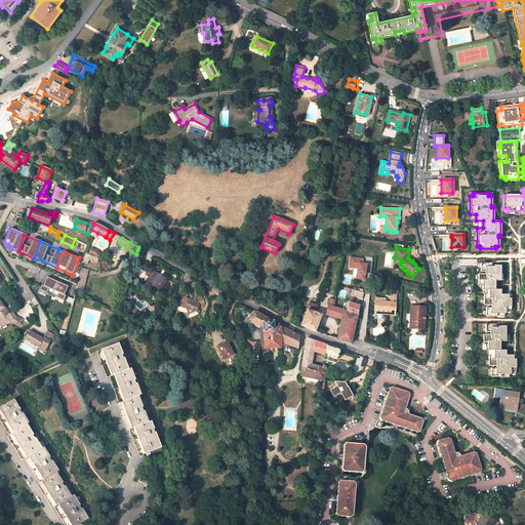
[(127,266),(133,268),(136,254),(131,251),(127,266)]
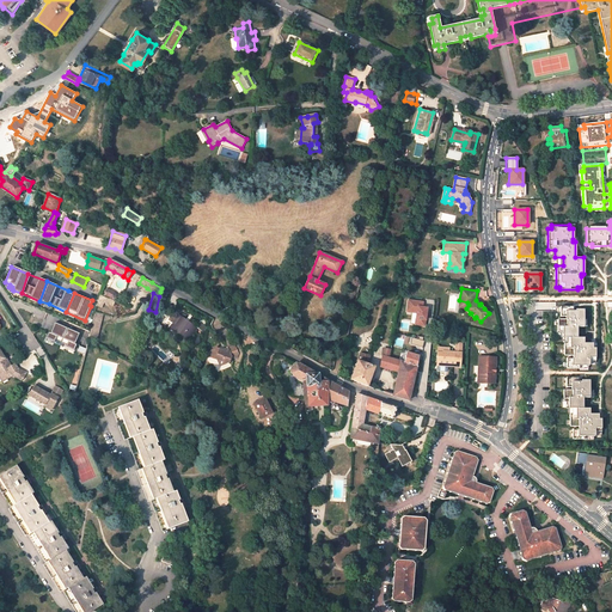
[(423,303),(409,300),(407,311),(412,312),(417,312),(415,324),(424,325),(427,307),(422,307),(423,303)]
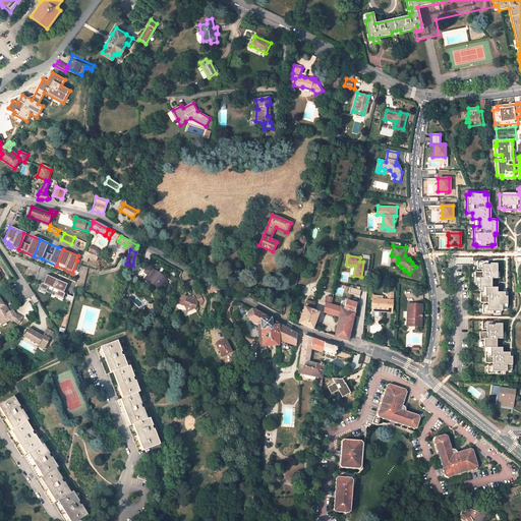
[(487,261),(477,261),(477,262),(477,266),(477,270),(482,270),(482,272),(475,272),(475,277),(475,282),(477,282),(477,287),(480,287),(482,287),(482,292),(480,292),(480,297),(480,302),(487,302),(487,305),(482,305),(482,308),(482,313),(493,313),(493,311),(501,311),(502,311),(502,309),(502,307),(507,307),(507,292),(506,292),(498,292),(498,287),(491,287),(491,278),(498,278),(498,272),(498,264),(490,264),(490,265),(489,265),(487,265),(487,261)]
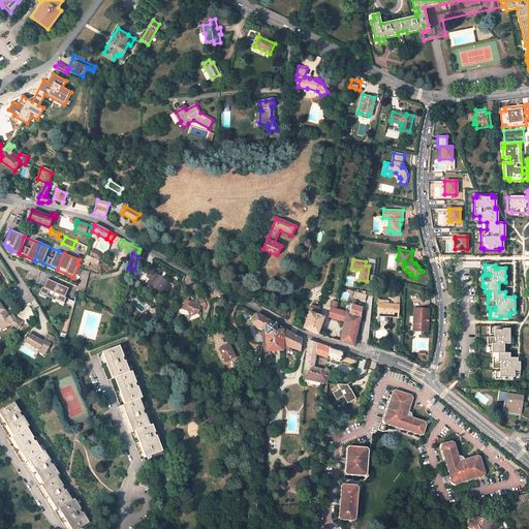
[(148,270),(141,279),(141,280),(148,284),(162,294),(170,283),(175,286),(178,282),(169,276),(166,280),(154,270),(152,273),(148,270)]
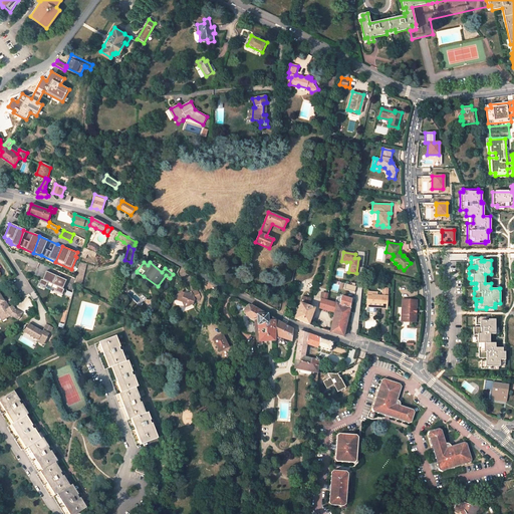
[(80,287),(86,265),(80,263),(74,283),(80,287)]
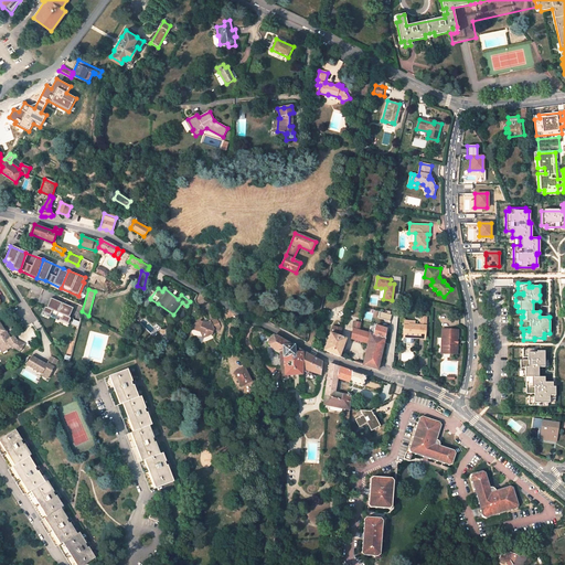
[(42,312),(68,323),(71,318),(70,317),(73,308),(50,298),(46,307),(44,307),(42,312)]
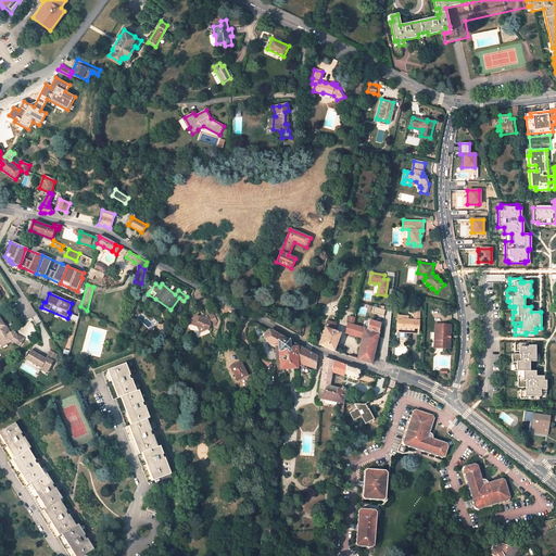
[(386,306),(381,306),(381,308),(375,307),(374,313),(386,316),(387,310),(386,310),(386,306)]
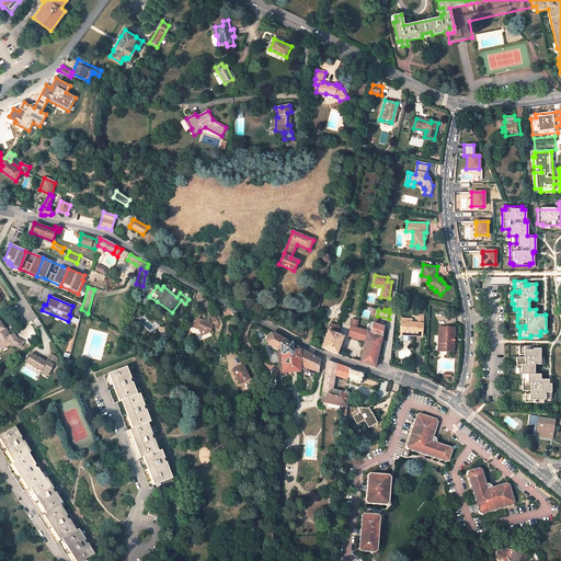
[(412,321),(405,321),(405,322),(401,322),(400,334),(401,334),(401,338),(402,339),(409,340),(410,339),(410,335),(422,335),(423,322),(423,316),(419,315),(418,322),(412,321)]
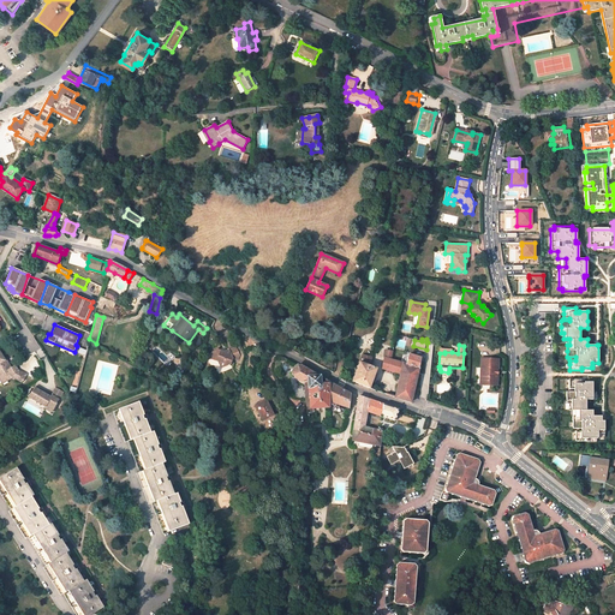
[(213,359),(227,365),(231,364),(233,358),(238,360),(240,356),(237,346),(225,351),(219,348),(212,351),(214,354),(213,359)]
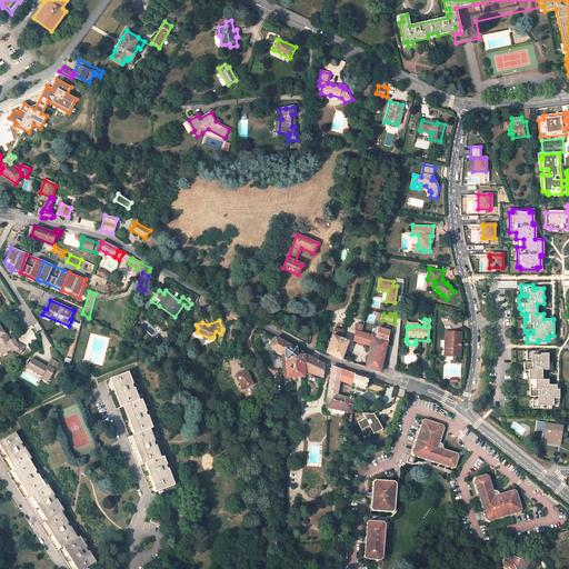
[(0,326),(0,351),(0,352),(5,350),(7,353),(12,350),(20,356),(21,355),(25,349),(17,345),(15,340),(11,342),(8,337),(7,337),(0,326)]
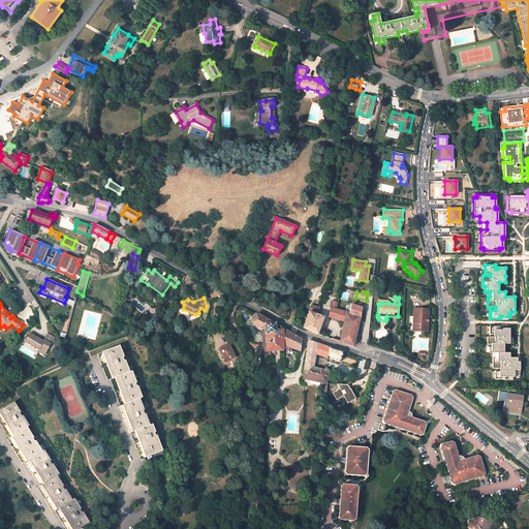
[(340,341),(353,346),(356,336),(360,321),(363,308),(351,305),(349,313),(340,310),(337,309),(331,308),(329,317),(338,319),(344,321),(340,341)]
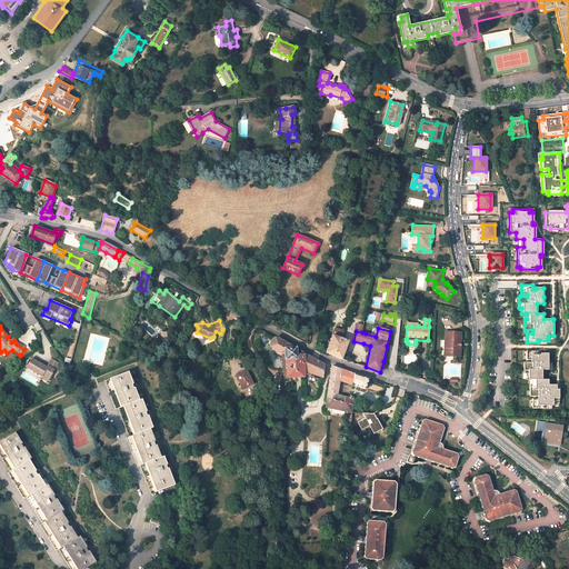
[(342,339),(343,332),(335,329),(332,336),(342,339)]
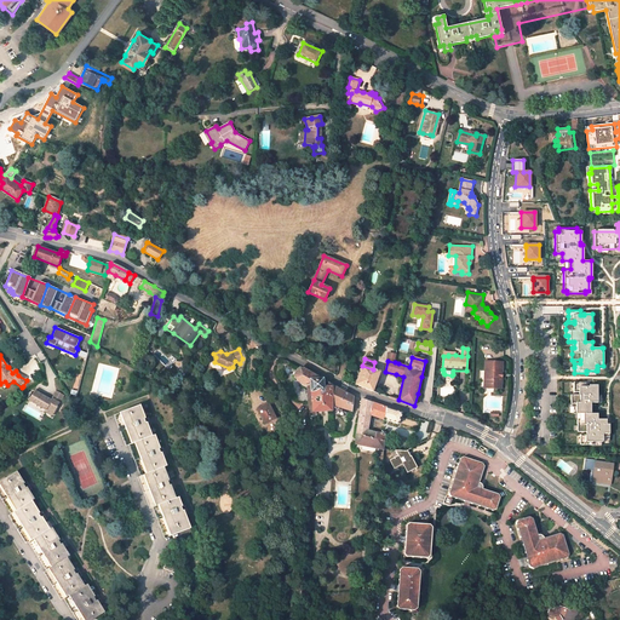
[(499,372),(501,372),(503,362),(484,361),(483,383),(492,383),(492,388),(501,388),(501,377),(499,377),(499,372)]
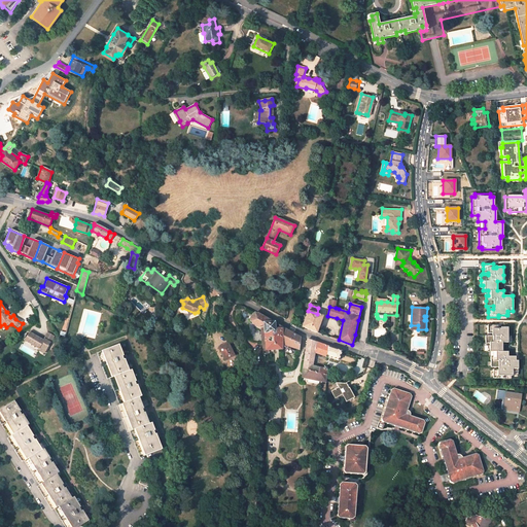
[(317,332),(322,316),(308,311),(302,327),(317,332)]
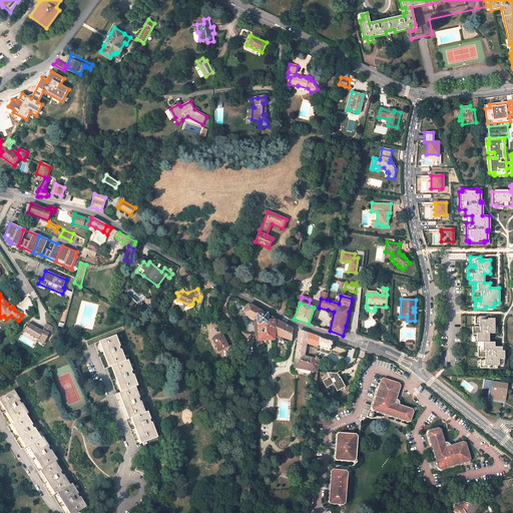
[(258,340),(274,339),(274,338),(274,335),(274,331),(284,334),(283,338),(291,341),(293,329),(273,318),(273,321),(267,321),(267,314),(248,304),(247,305),(246,306),(245,307),(244,308),(243,310),(243,313),(246,314),(246,316),(257,322),(258,340)]
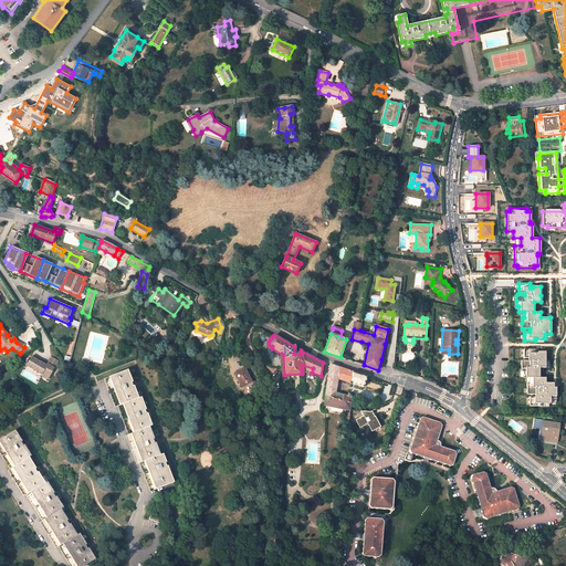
[(535,349),(524,349),(524,354),(524,358),(530,358),(530,360),(521,360),(521,362),(521,366),(521,368),(521,371),(523,371),(523,377),(525,377),(530,377),(530,383),(527,383),(527,389),(527,394),(527,395),(535,395),(535,397),(530,397),(530,400),(530,406),(541,406),(541,404),(549,404),(551,404),(551,402),(551,399),(556,399),(556,383),(555,383),(545,383),(545,378),(540,378),(540,367),(545,367),(545,360),(545,352),(538,352),(538,353),(537,353),(535,353),(535,349)]
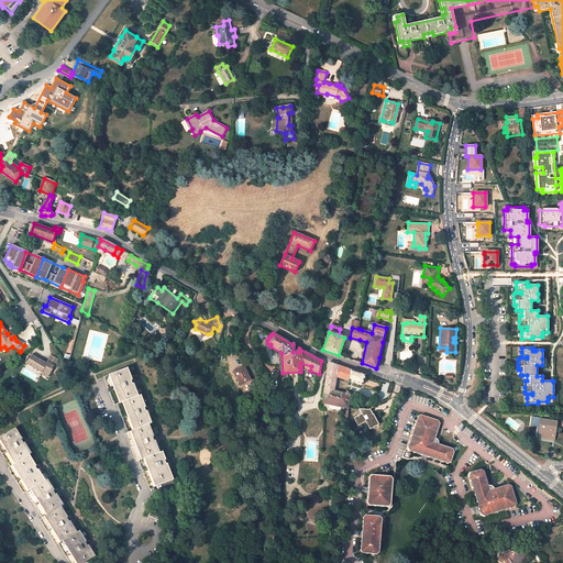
[(31,355),(26,364),(42,373),(43,371),(50,374),(54,366),(47,362),(46,364),(31,355)]
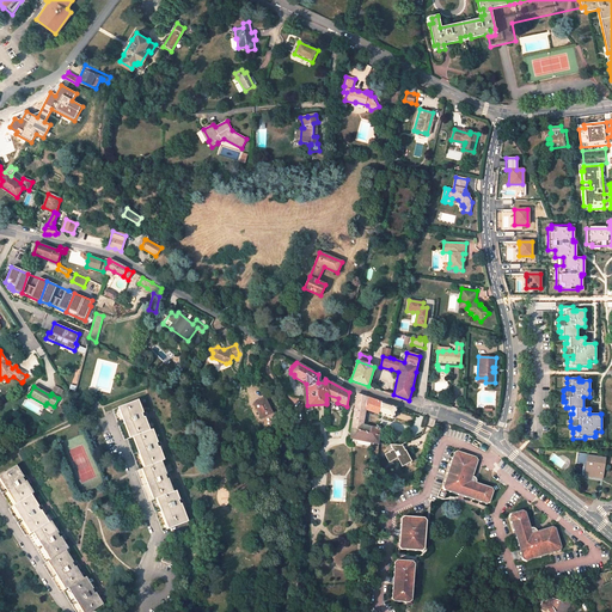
[(55,386),(51,393),(59,398),(63,391),(55,386)]
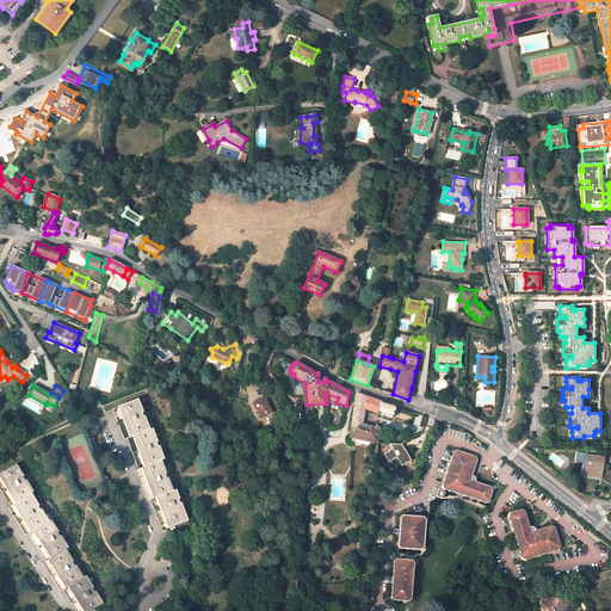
[(362,425),(364,409),(393,417),(396,407),(371,399),(356,394),(351,427),(350,437),(377,443),(377,436),(378,425),(376,424),(375,426),(370,425),(370,427),(362,425)]
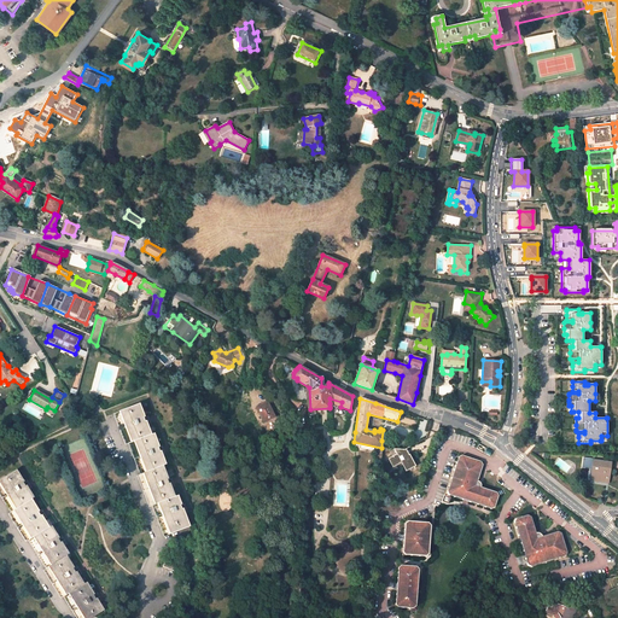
[(255,406),(263,420),(273,414),(266,400),(255,406)]
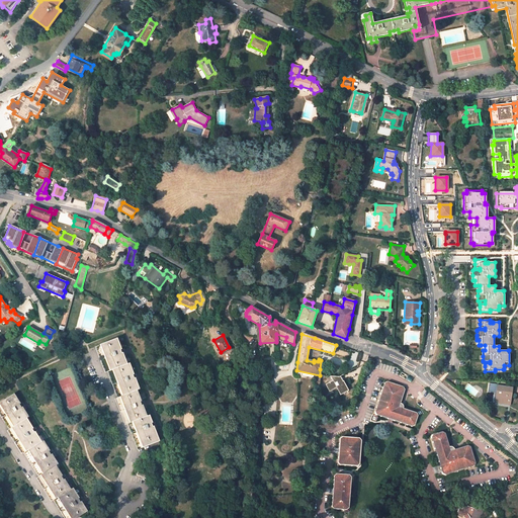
[(121,349),(116,339),(96,347),(105,372),(107,371),(117,398),(115,399),(125,425),(127,424),(138,449),(159,441),(153,427),(152,427),(151,424),(152,423),(149,416),(147,417),(143,406),(142,406),(140,402),(141,402),(137,391),(140,390),(135,378),(134,378),(133,375),(134,374),(130,363),(126,364),(122,353),(121,353),(120,350),(121,349)]
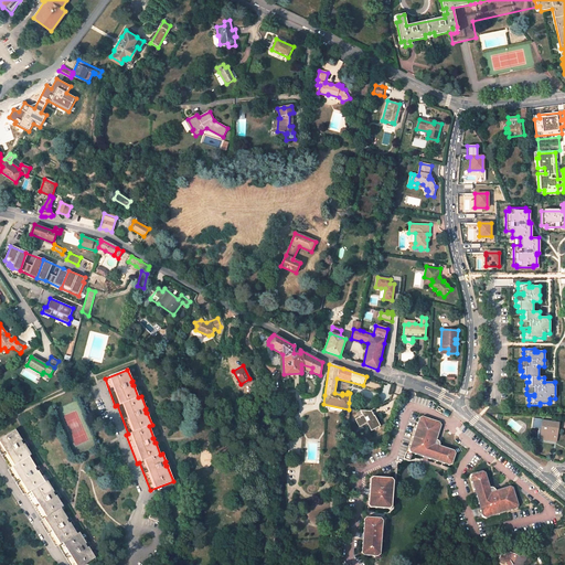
[(368,423),(371,430),(381,425),(371,411),(360,409),(363,415),(355,419),(359,427),(368,423)]
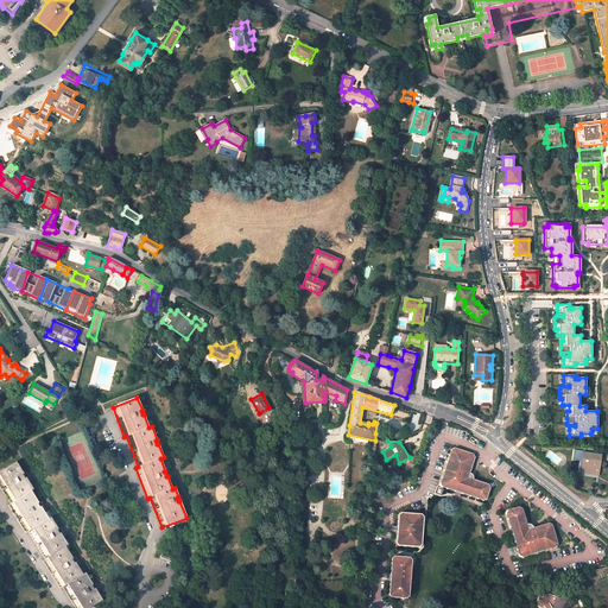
[(470,475),(468,472),(473,456),(472,453),(454,447),(449,449),(439,482),(442,487),(461,494),(481,500),(485,499),(488,488),(486,483),(472,479),(470,475)]
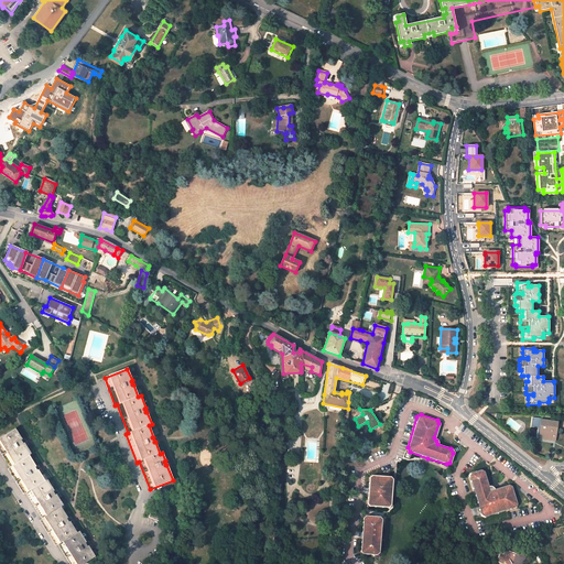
[(556,433),(559,422),(543,420),(543,419),(532,418),(531,426),(541,427),(540,437),(555,440),(556,432),(556,433)]
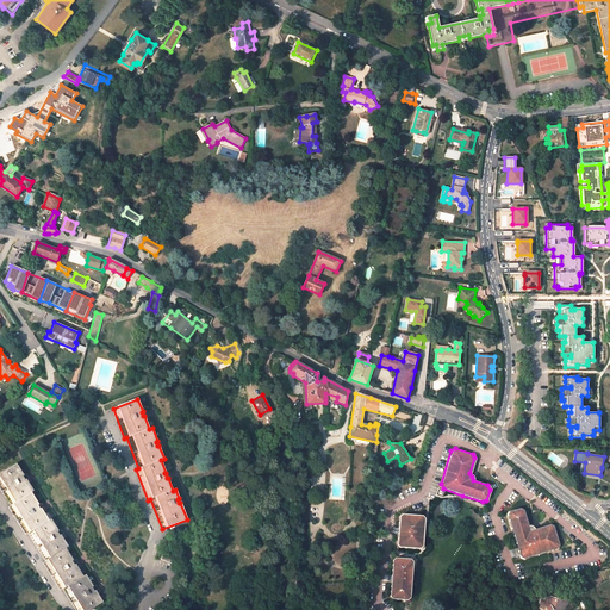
[(31,492),(33,491),(26,479),(25,480),(23,477),(24,475),(17,464),(0,473),(0,487),(11,506),(10,508),(26,534),(27,533),(47,561),(44,562),(61,590),(63,589),(75,609),(89,609),(103,603),(95,591),(94,591),(92,587),(93,587),(86,576),(83,577),(75,564),(74,565),(72,561),(73,560),(66,548),(68,547),(61,535),(60,536),(57,531),(58,531),(51,520),(49,521),(41,509),(39,510),(37,505),(38,505),(31,492)]
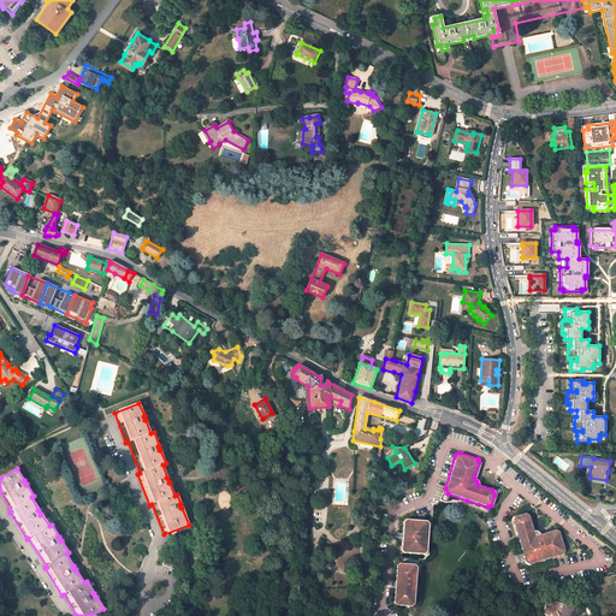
[(527,564),(562,554),(564,550),(558,532),(555,529),(539,534),(535,533),(533,531),(528,515),(525,513),(513,516),(510,521),(516,540),(522,561),(527,564)]
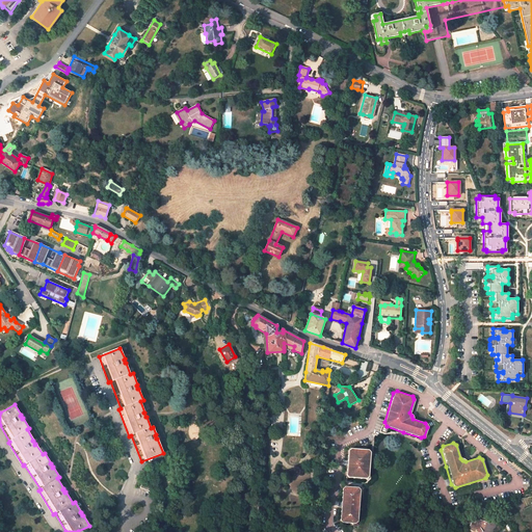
[(369,475),(371,451),(368,448),(352,447),(348,450),(347,461),(347,473),(349,476),(366,478),(369,475)]
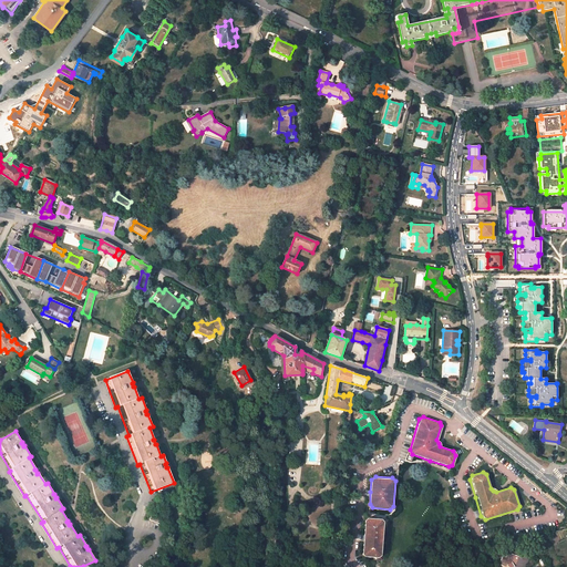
[(382,553),(384,522),(381,518),(368,517),(366,519),(363,536),(362,552),(367,555),(378,556),(382,553)]
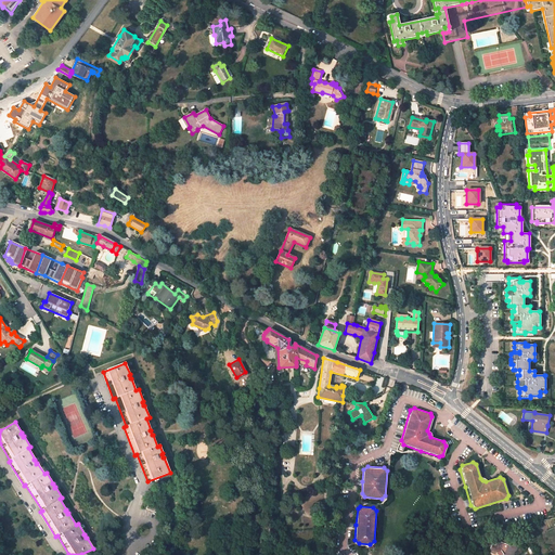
[(514,554),(517,546),(512,544),(511,545),(494,539),(489,552),(494,554),(497,553),(498,554),(514,554)]
